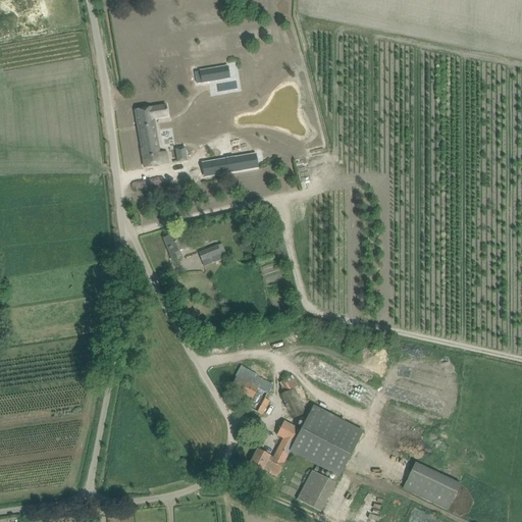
[(166,64),(165,54),(155,56),(157,65),(166,64)]
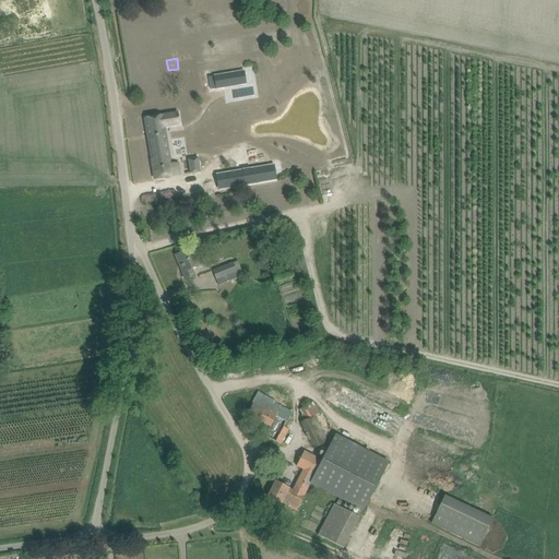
[(236,82),(234,69),(212,73),(214,85),(236,82)]
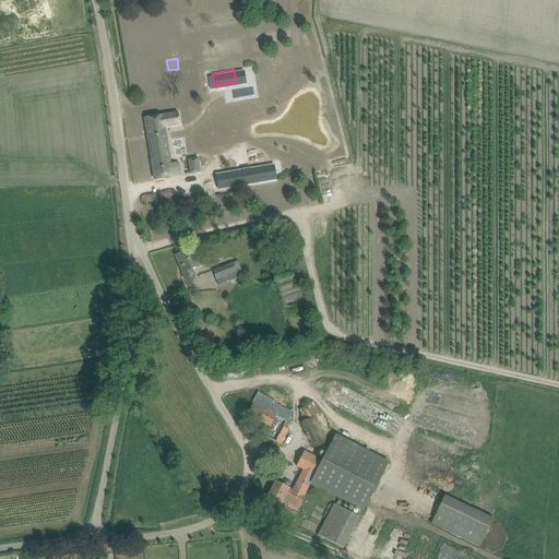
[(171,164),(165,127),(179,125),(178,113),(144,118),(154,179),(179,175),(178,163),(171,164)]
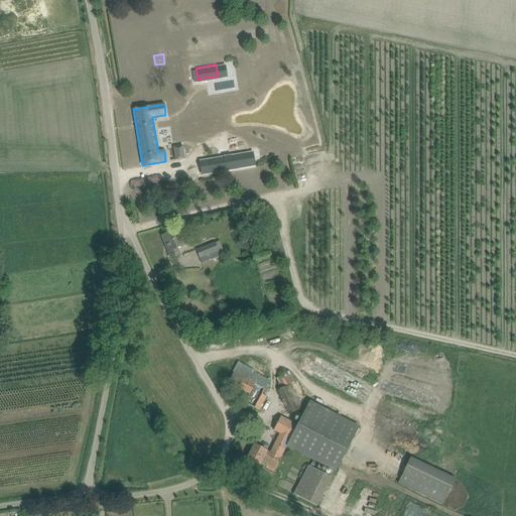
[(182,146),(173,147),(175,161),(184,159),(182,146)]
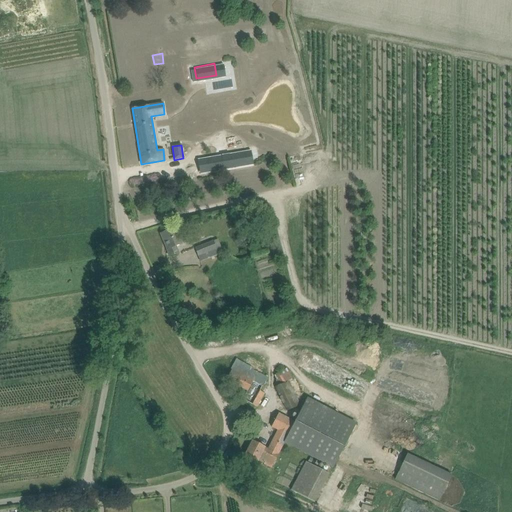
[(212,161),(215,175),(257,167),(255,153),(212,161)]
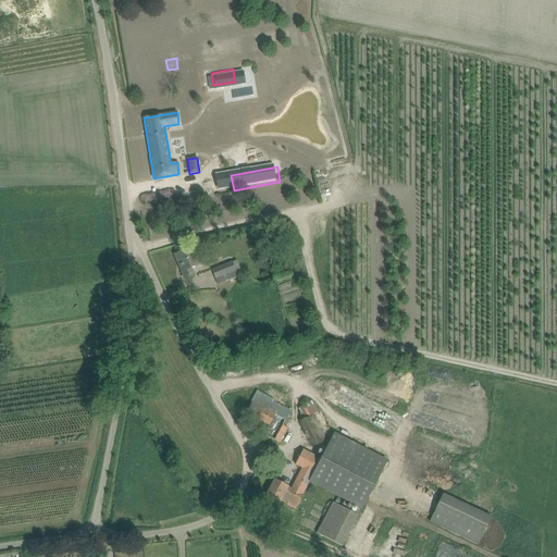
[(174,255),(178,264),(180,264),(182,270),(181,270),(184,280),(195,275),(192,268),(197,265),(201,263),(202,261),(200,254),(198,254),(193,256),(190,249),(174,255)]
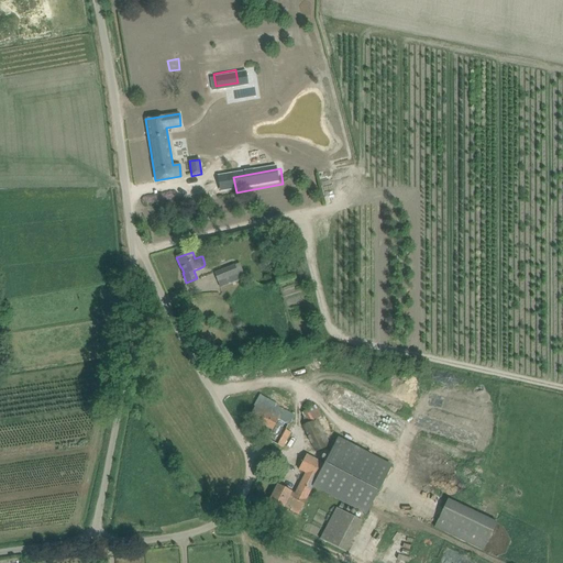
[(214,274),(218,282),(238,274),(235,265),(214,274)]
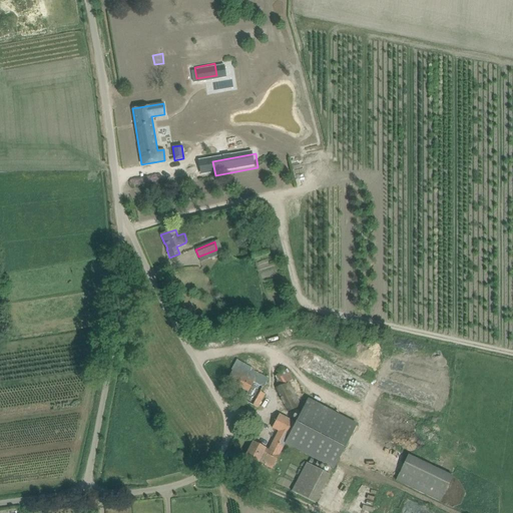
[(269,379),(237,361),(231,372),(226,381),(247,392),(252,383),(263,389),(269,379)]
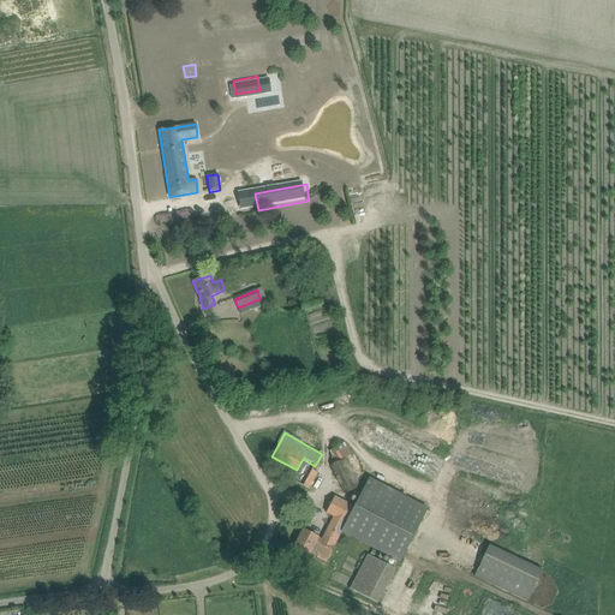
[(329,465),(344,494),(358,487),(344,459),(329,465)]
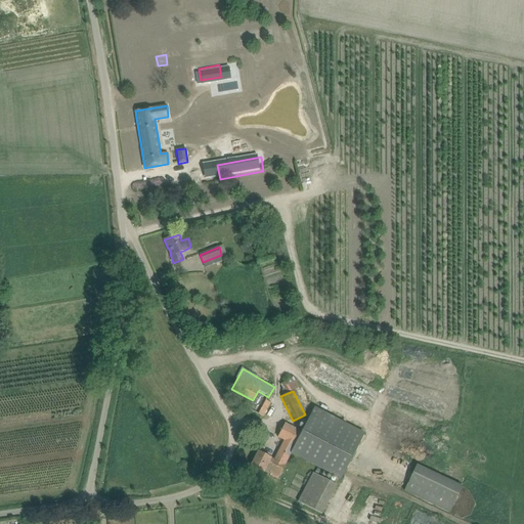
[(268,408),(270,404),(266,401),(258,415),(263,417),(268,408)]
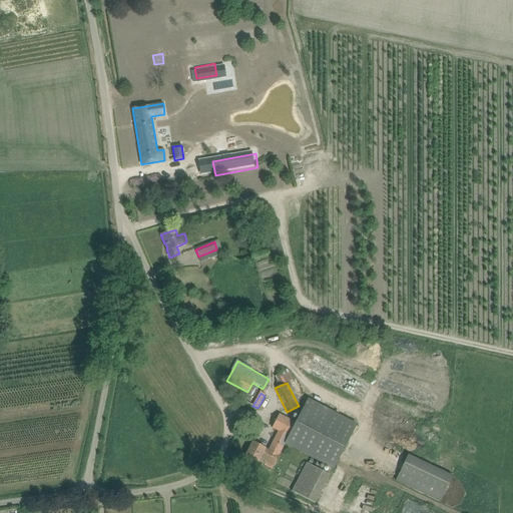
[(252,442),(245,455),(254,460),(272,469),(279,456),(285,443),(334,468),(347,441),(299,416),(296,423),(279,414),(272,428),(279,431),(269,451),(265,449),(266,448),(252,442)]
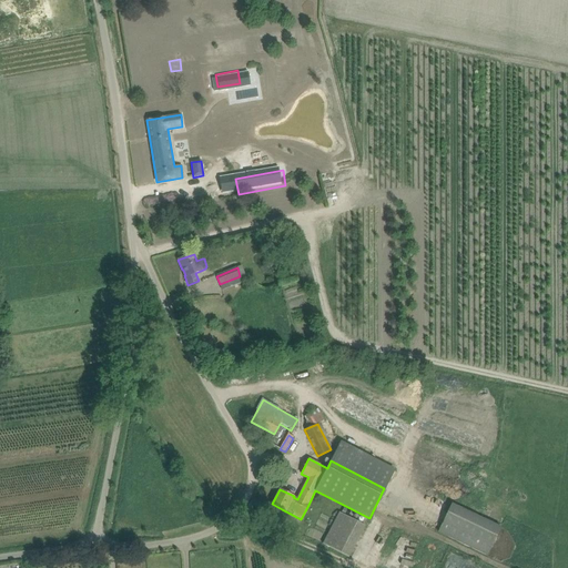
[(437,531),(487,556),(500,527),(452,504),(437,531)]
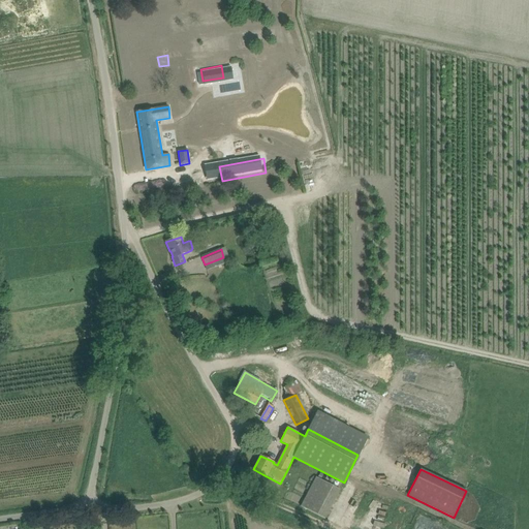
[(300,505),(324,519),(340,490),(315,476),(300,505)]
